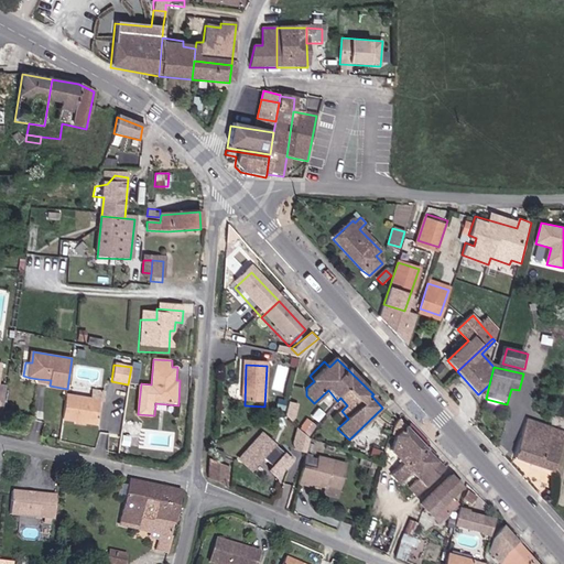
[(69,396),(66,421),(82,423),(98,425),(102,401),(86,398),(69,396)]
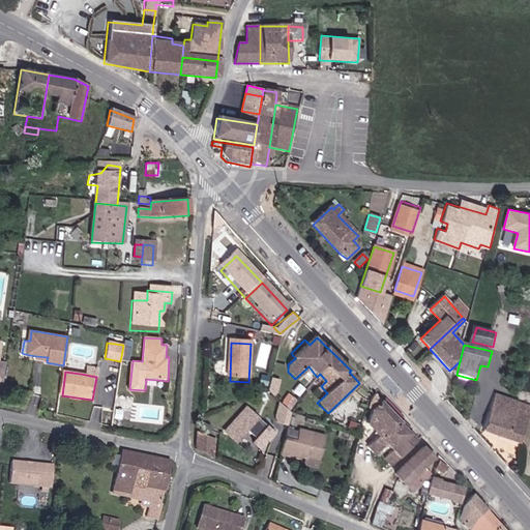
[(281,421),(288,406),(292,407),(296,395),(283,390),(272,418),(281,421)]
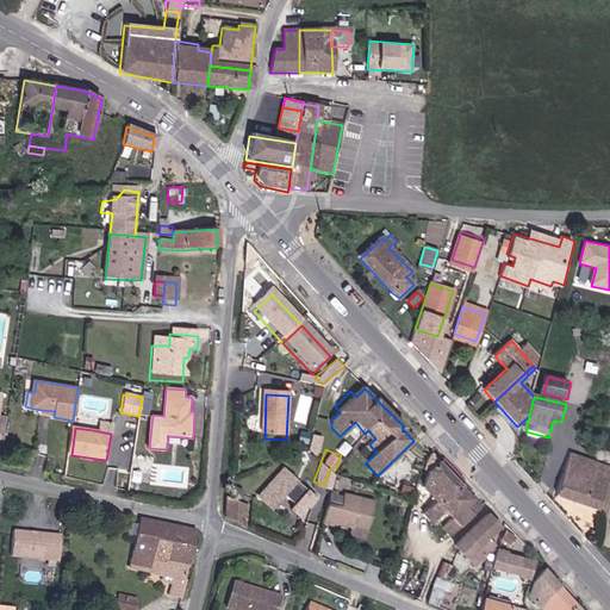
[(602,511),(609,484),(609,467),(574,455),(560,496),(602,511)]
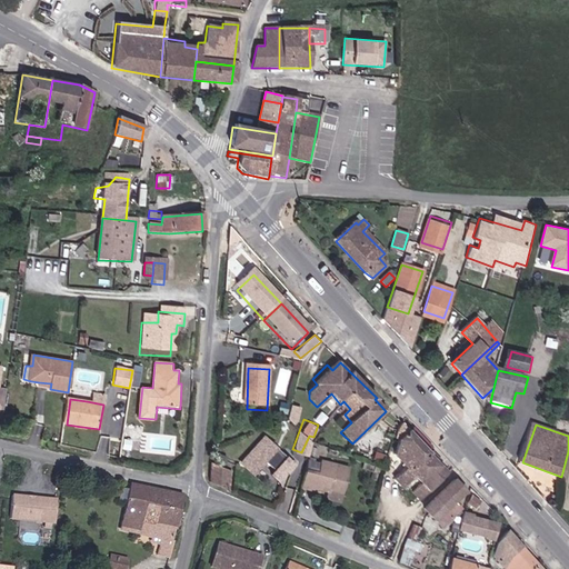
[(428,455),(401,426),(398,429),(397,443),(417,463),(428,455)]
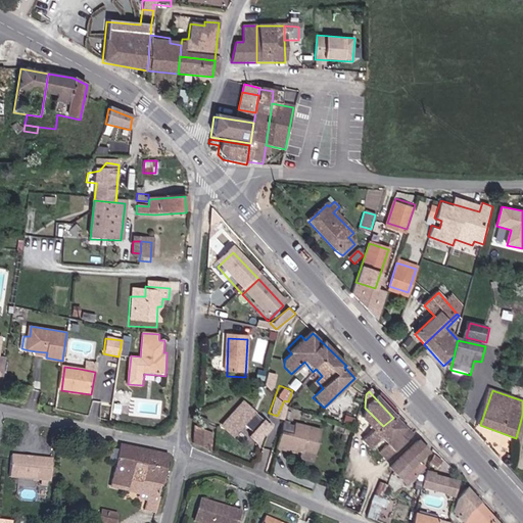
[(274,425),(243,400),(222,426),(236,438),(246,426),(253,432),(249,437),(258,444),(274,425)]
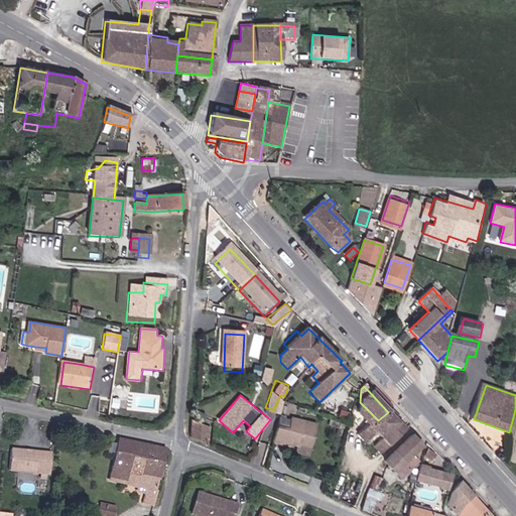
[(378,454),(405,430),(388,412),(378,420),(360,402),(358,411),(368,423),(357,433),(364,441),(375,432),(381,439),(372,447),(378,454)]
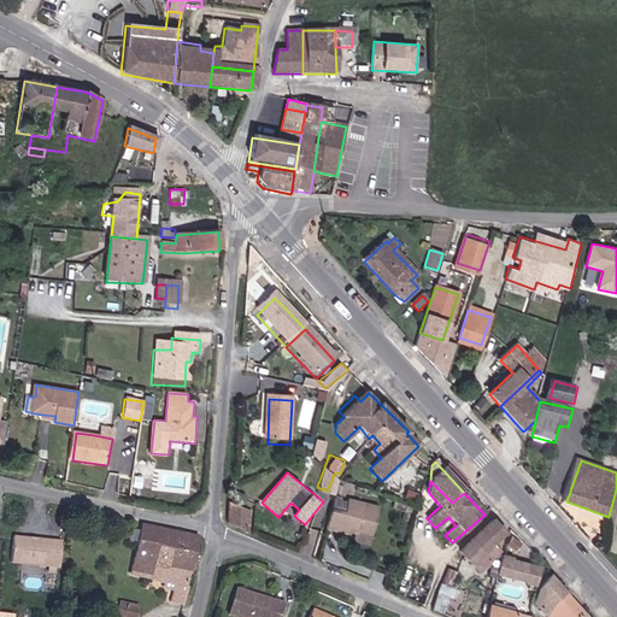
[(406,487),(404,495),(413,499),(416,491),(406,487)]
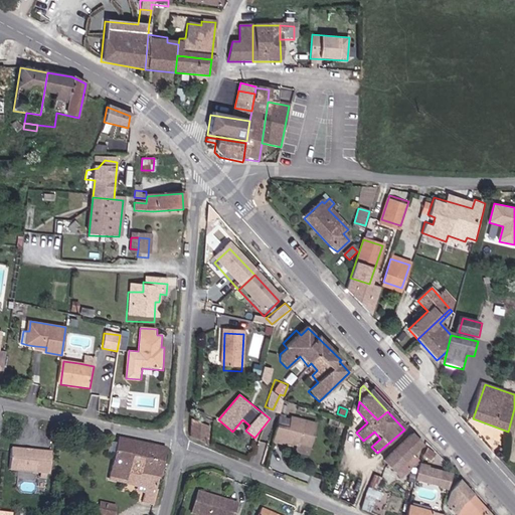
[(281,449),(282,445),(297,448),(310,451),(314,427),(289,422),(288,425),(287,433),(285,432),(281,449)]
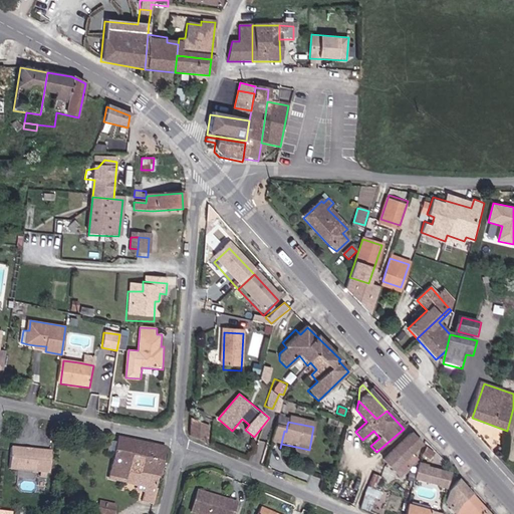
[(191,440),(208,447),(210,430),(201,424),(200,426),(193,423),(191,440)]
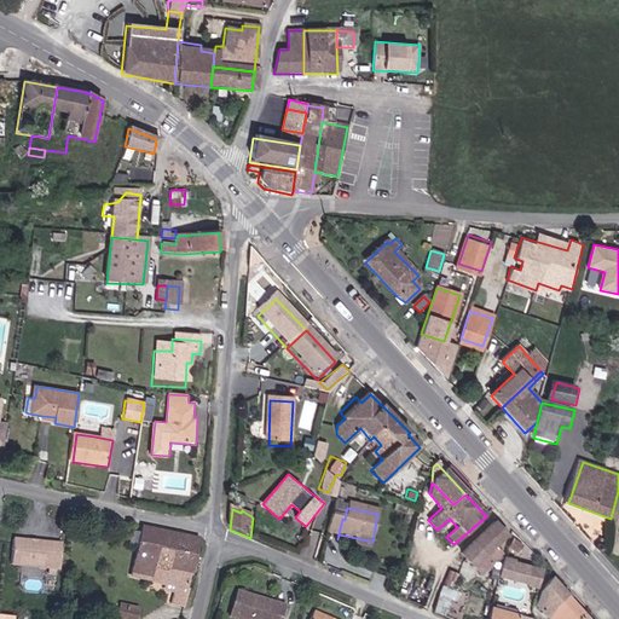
[(331,516),(342,519),(345,520),(346,512),(333,509),(331,516)]
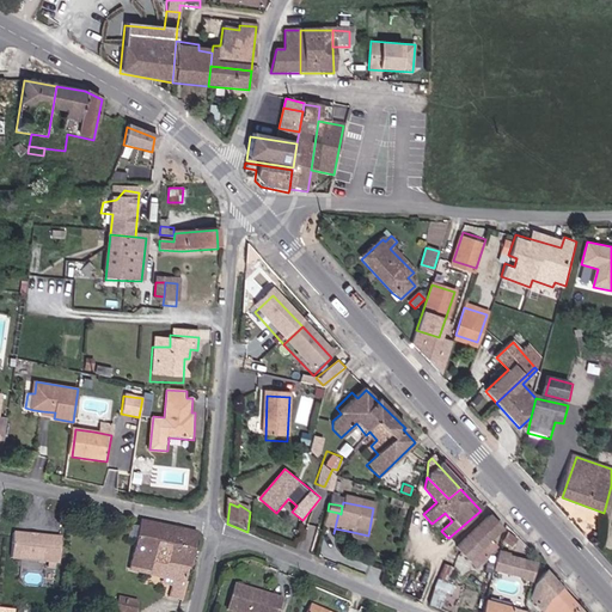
[(323,531),(325,532),(334,533),(338,513),(328,510),(323,531)]
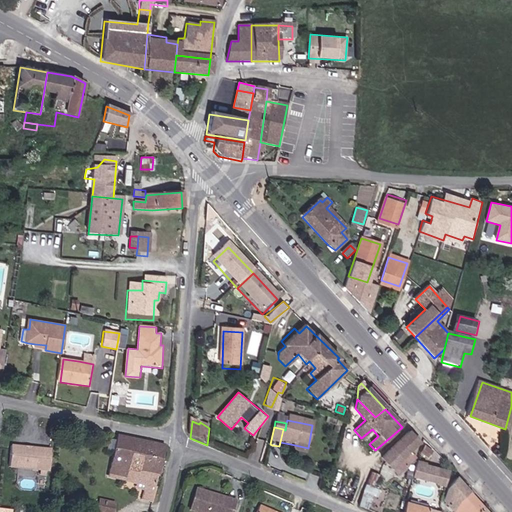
[(409,435),(394,449),(404,460),(415,450),(419,445),(409,435)]
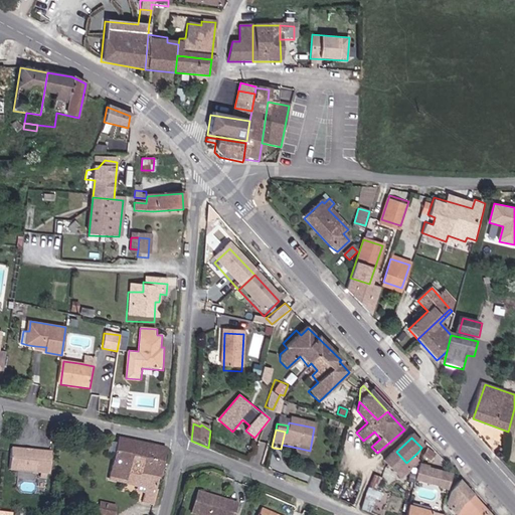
[(148,450),(120,444),(109,493),(108,497),(120,500),(122,487),(147,492),(144,508),(155,510),(159,484),(142,480),(148,450)]
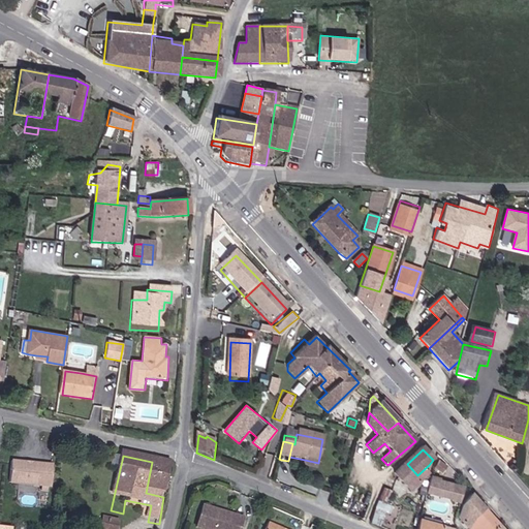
[(444,471),(446,464),(439,459),(437,467),(444,471)]
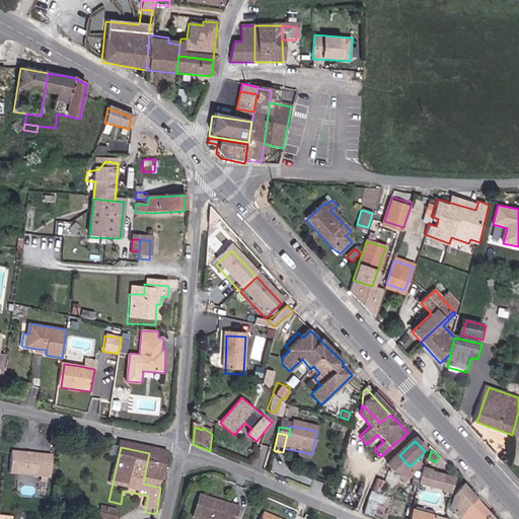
[(312,454),(299,451),(298,457),(311,460),(312,454)]
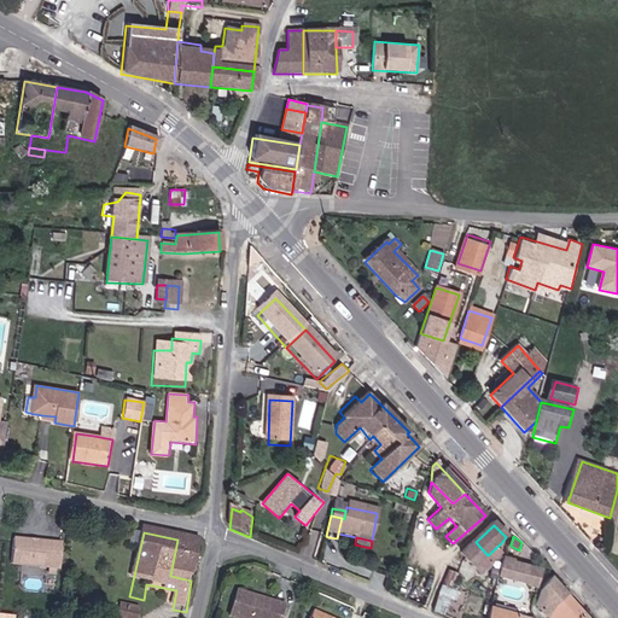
[(15,540),(13,565),(57,573),(59,548),(15,540)]
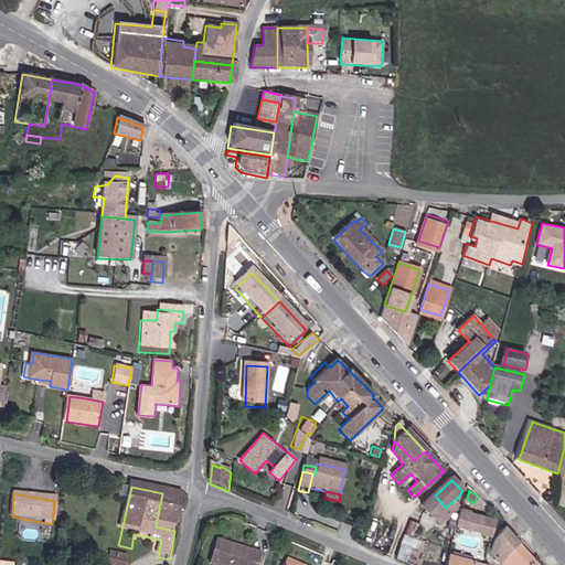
[(162,493),(156,526),(174,531),(181,498),(162,493)]
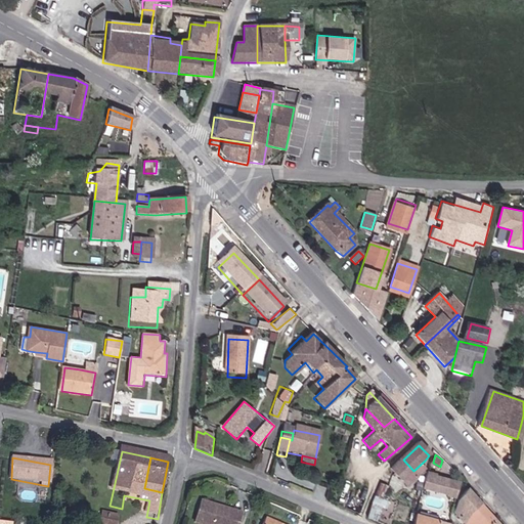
[(428,464),(425,461),(413,471),(403,460),(391,471),(408,489),(425,473),(422,470),(428,464)]
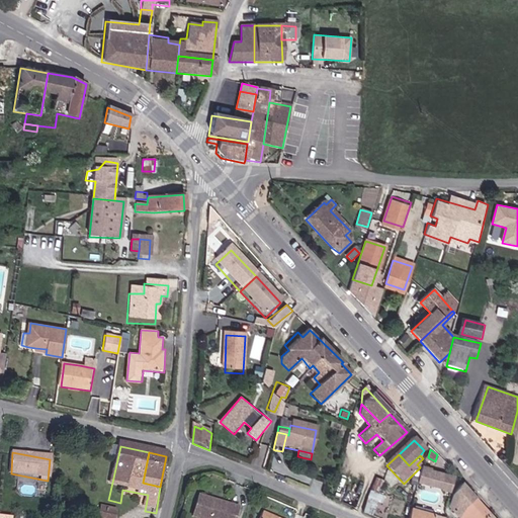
[(413,480),(412,487),(418,489),(420,481),(413,480)]
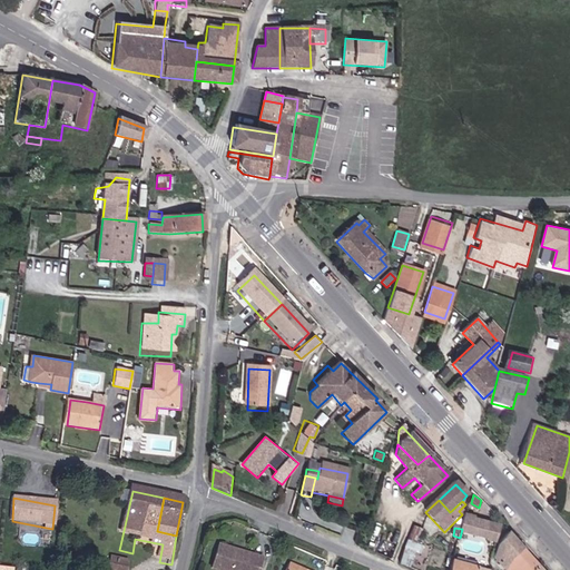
[(399,561),(412,566),(420,541),(406,537),(399,561)]
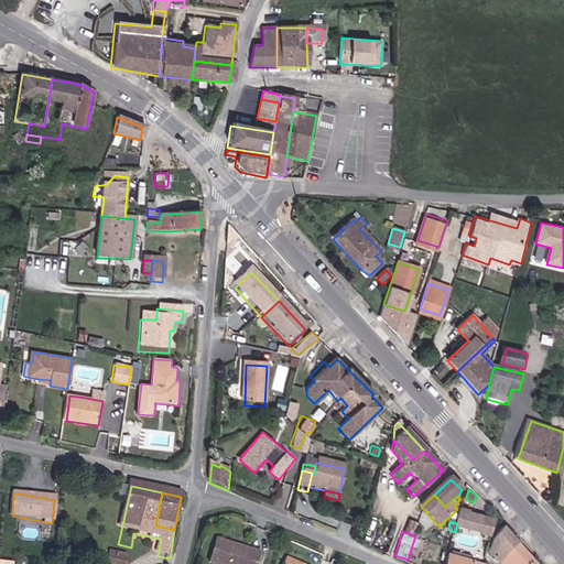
[(496,540),(491,554),(499,563),(501,563),(521,546),(507,531),(496,540)]
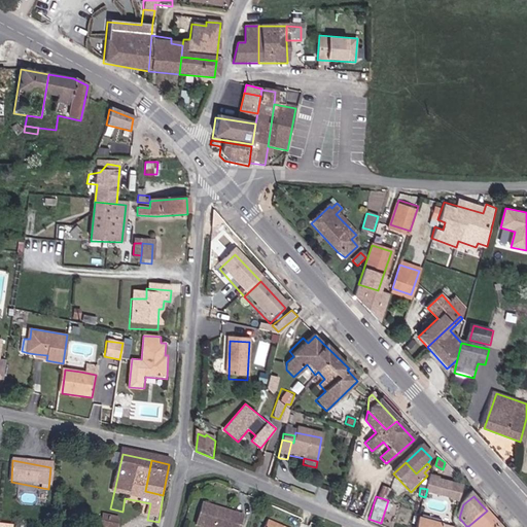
[(241,526),(243,520),(203,508),(198,526),(241,526)]
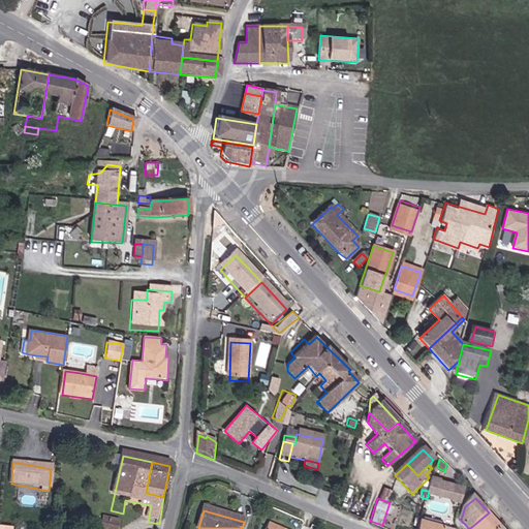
[(489,512),(470,528),(499,528),(502,527),(489,512)]
